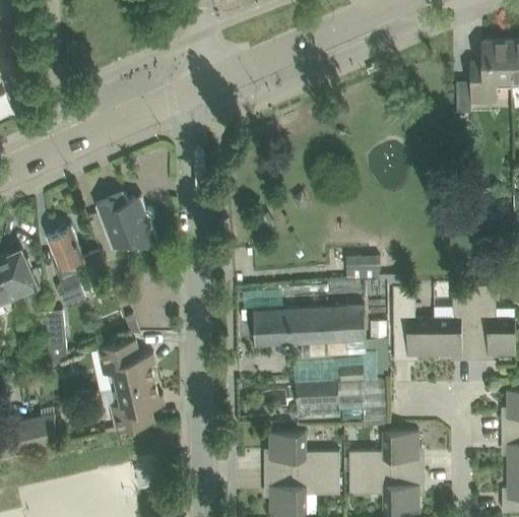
[(11,28),(0,28),(0,52),(12,51),(11,28)]
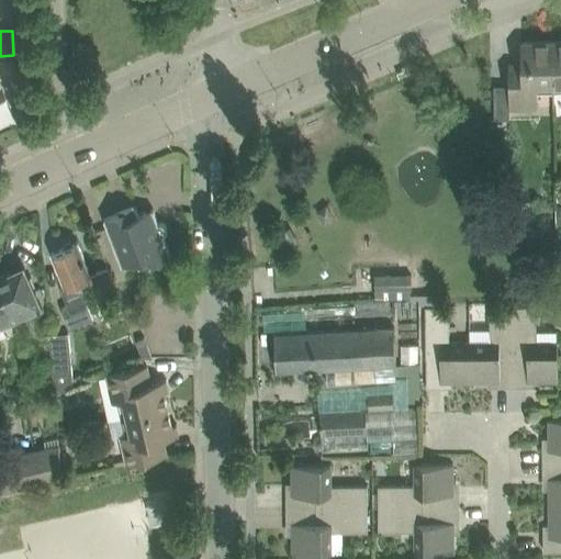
[(537,86),(552,85),(552,44),(522,45),(523,62),(523,76),(508,76),(508,86),(508,110),(537,110),(537,86)]
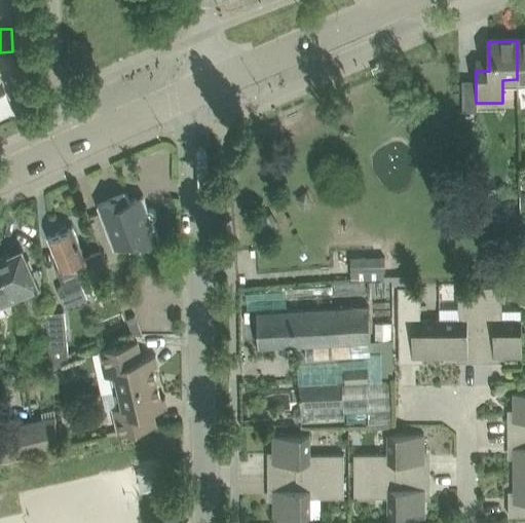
[(476,58),(476,71),(489,71),(489,58),(476,58)]
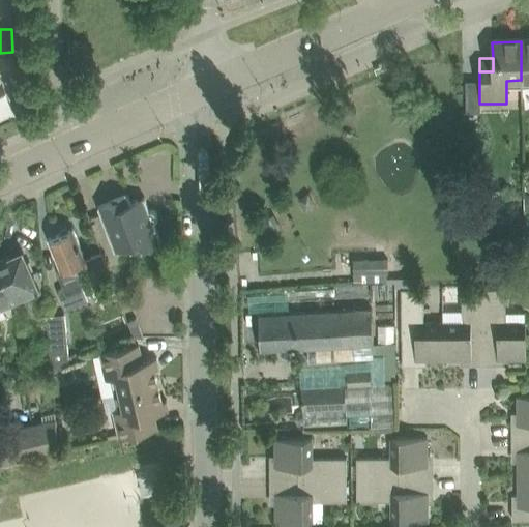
[(480,111),(479,104),(479,81),(466,81),(467,111),(480,111)]
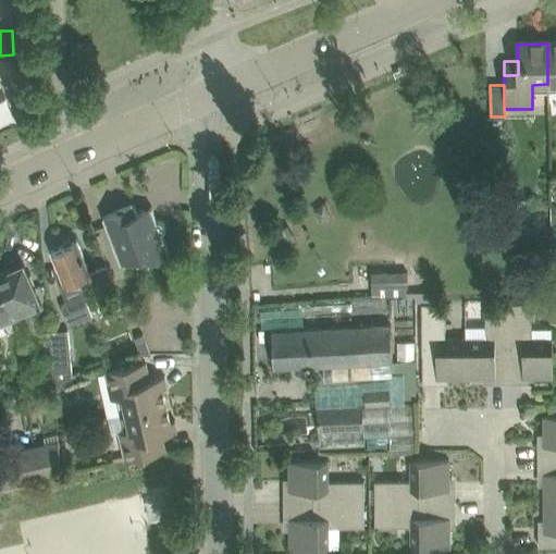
[(332,214),(323,202),(311,211),(321,223),(332,214)]
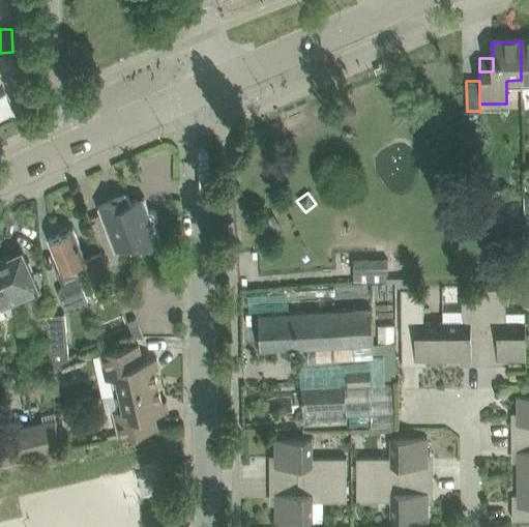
[(98,208),(106,228),(115,253),(128,247),(131,254),(162,242),(154,224),(155,224),(156,223),(157,221),(157,220),(157,218),(157,217),(157,216),(156,214),(155,214),(154,213),(153,213),(152,212),(151,212),(150,213),(145,199),(130,204),(128,198),(98,208)]
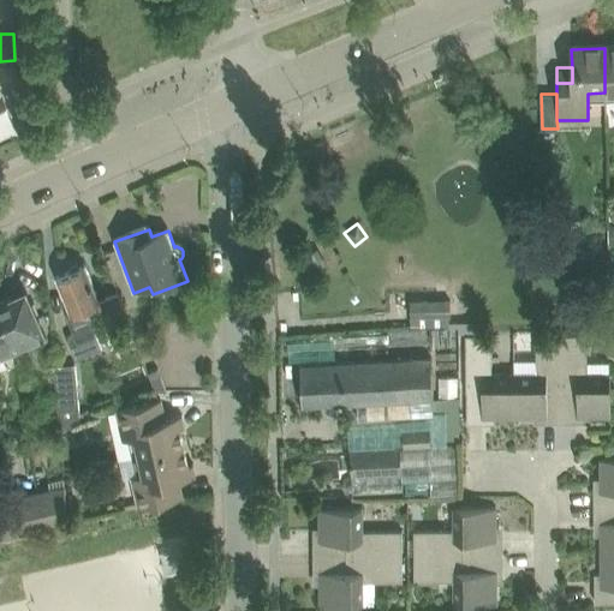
[(313,267),(322,262),(316,250),(307,255),(313,267)]
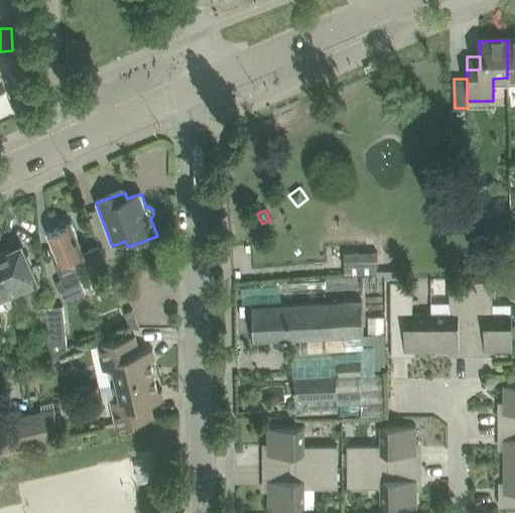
[(58,291),(65,305),(87,296),(73,262),(84,257),(71,225),(67,227),(63,226),(59,227),(57,231),(47,235),(60,265),(56,267),(66,288),(58,291)]
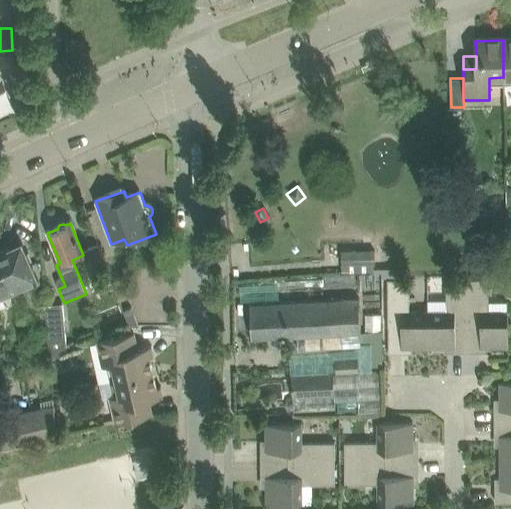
[(21,244),(0,253),(0,261),(13,290),(25,285),(27,289),(38,284),(21,244)]
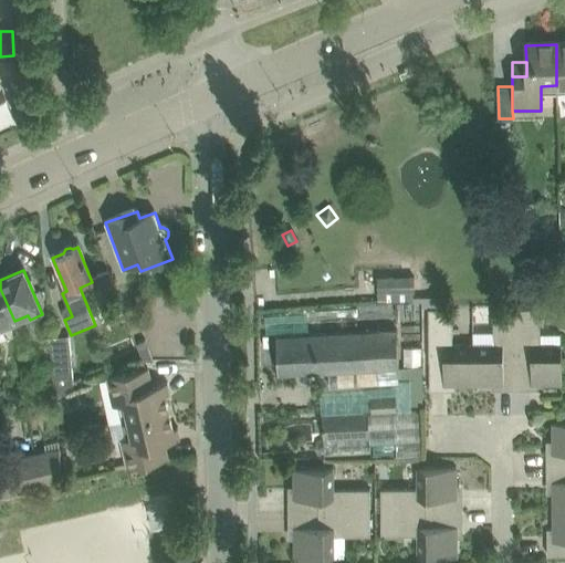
[(377,293),(387,293),(386,281),(394,281),(394,285),(400,284),(400,280),(414,280),(415,275),(377,277),(377,293)]
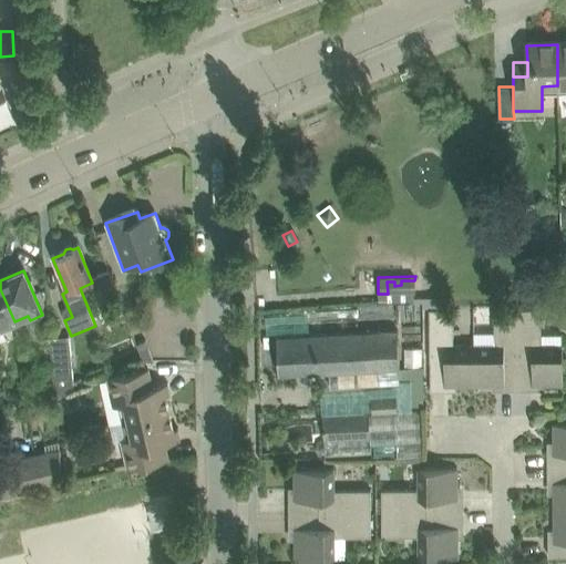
[(388,294),(378,294),(378,303),(413,303),(413,294),(414,294),(414,280),(401,280),(401,285),(394,286),(394,282),(387,282),(388,294)]
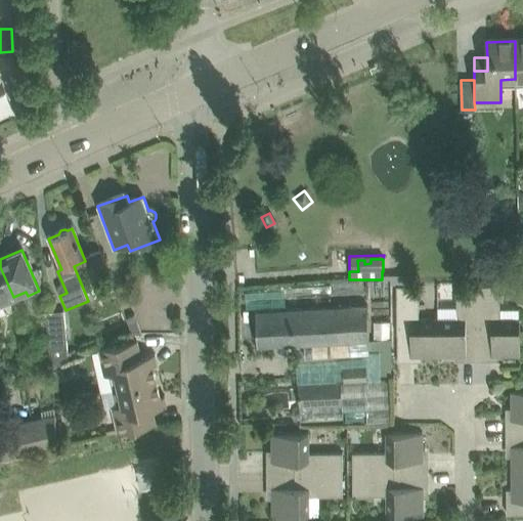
[(0,303),(13,297),(0,267),(0,303)]
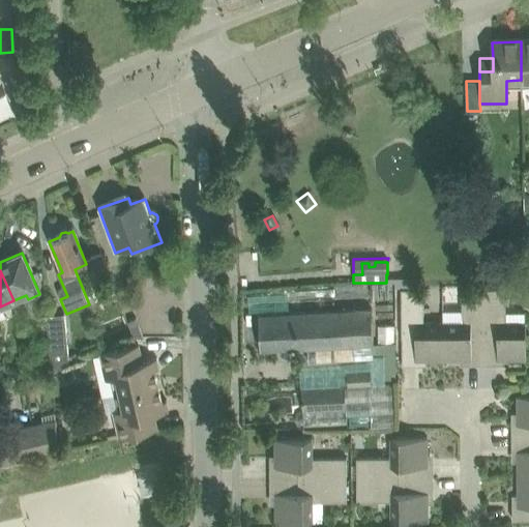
[(462,325),(442,325),(443,361),(470,361),(470,368),(483,367),(483,290),(462,291),(462,325)]
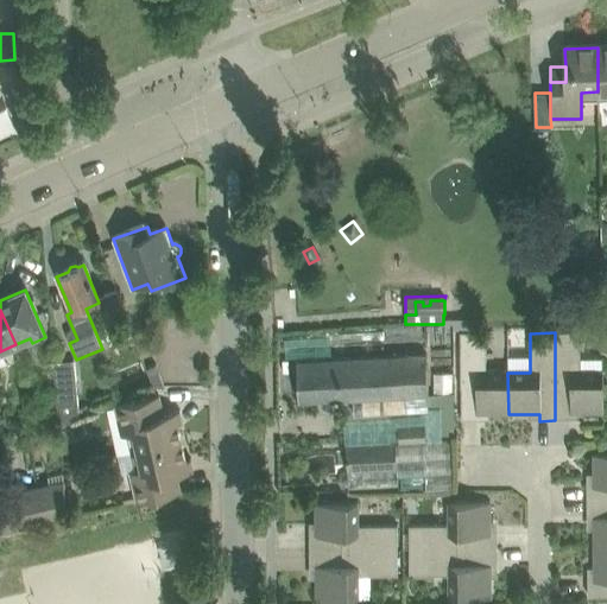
[(580,332),(555,332),(555,420),(571,420),(571,414),(602,414),(602,372),(580,373),(580,332)]
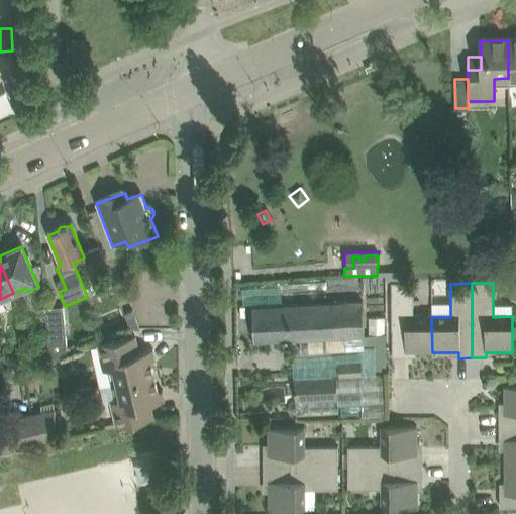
[(432,352),(431,317),(413,317),(412,284),(391,284),(392,358),(405,358),(405,352),(432,352)]
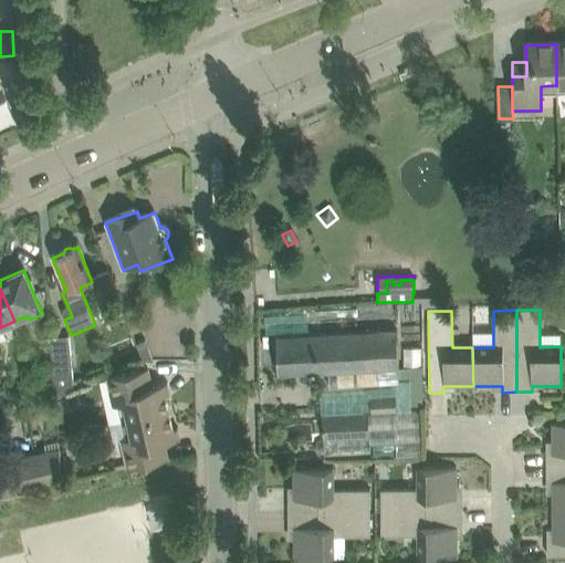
[(397,333),(300,337),(278,339),(279,377),(327,374),(342,373),(399,369),(397,333)]
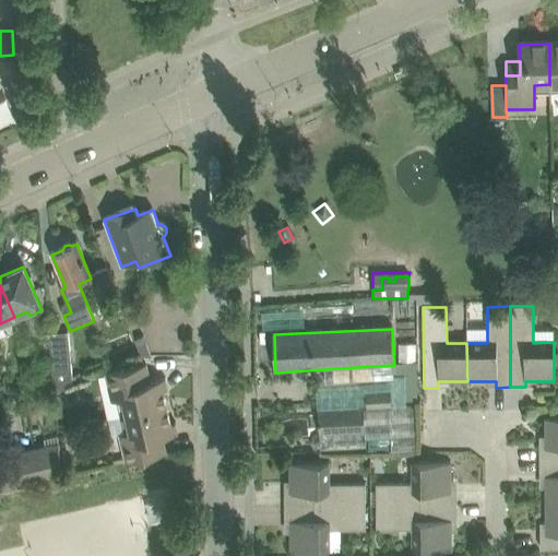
[(68,334),(48,336),(54,394),(82,383),(80,377),(72,380),(68,334)]
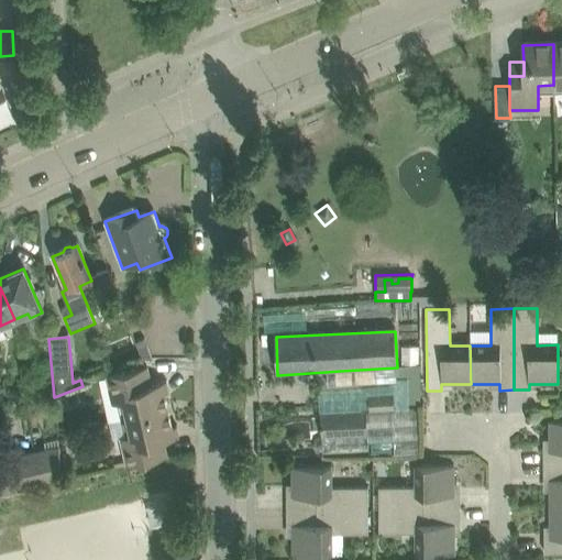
[(144,341),(135,344),(142,361),(151,361),(144,341)]
